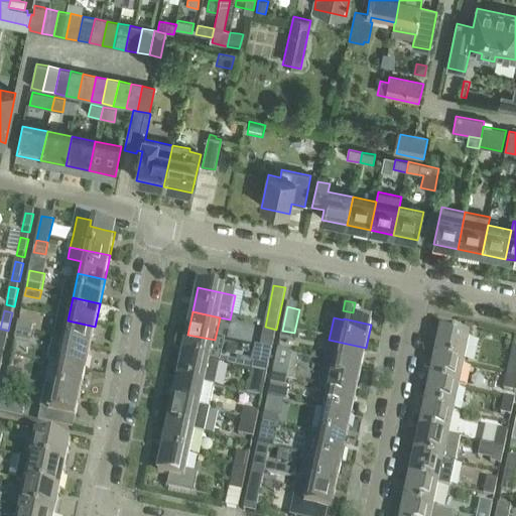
[(68,320),(62,344),(90,350),(95,327),(68,320)]
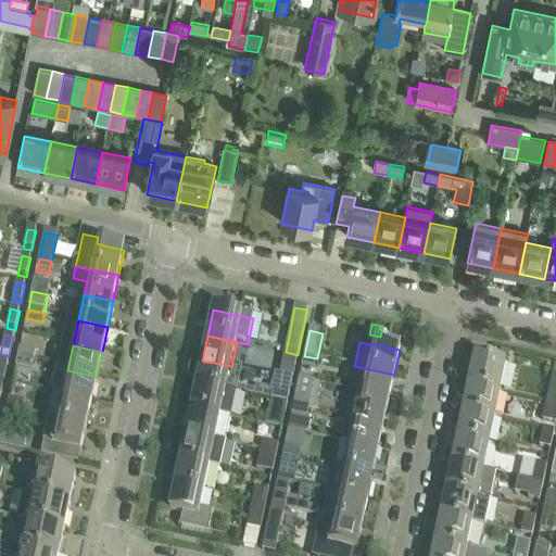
[(20,351),(17,359),(33,363),(35,354),(20,351)]
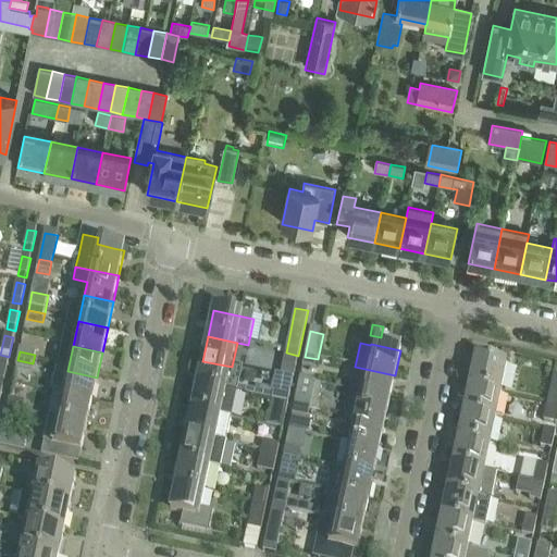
[(283,366),(296,368),(298,356),(286,353),(283,366)]
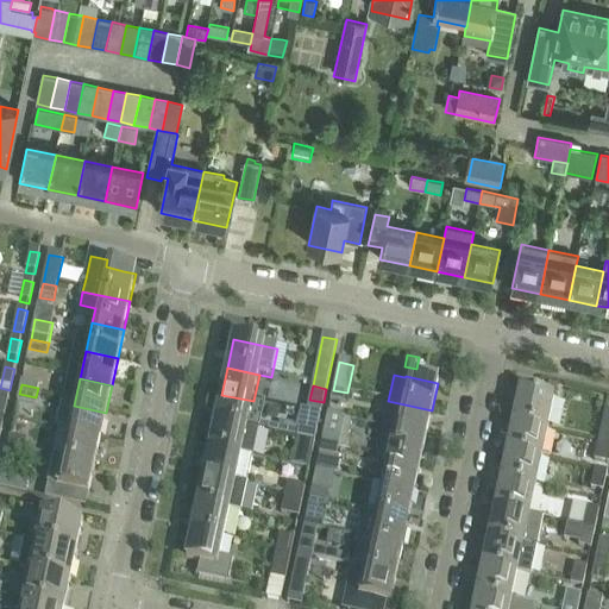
[(548,385),(546,397),(554,399),(557,387),(548,385)]
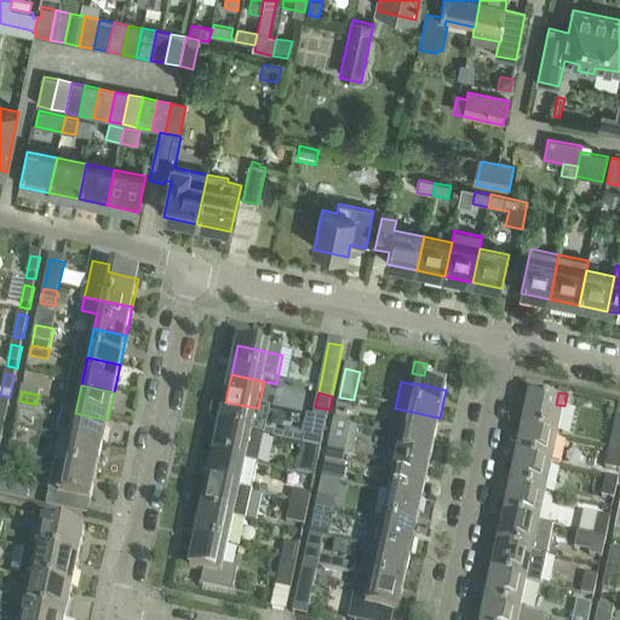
[(339,397),(337,412),(350,415),(354,400),(339,397)]
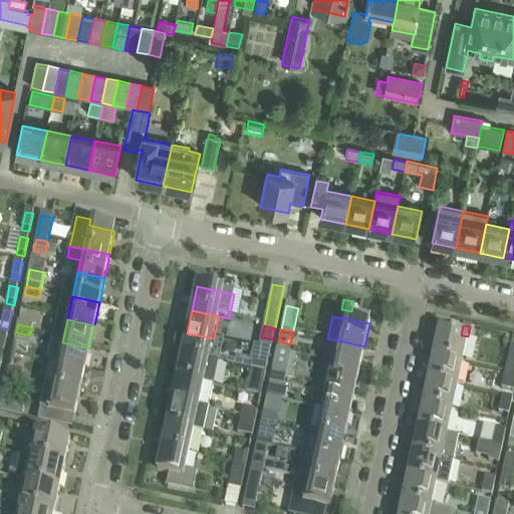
[(14,341),(28,344),(30,335),(16,332),(14,341)]
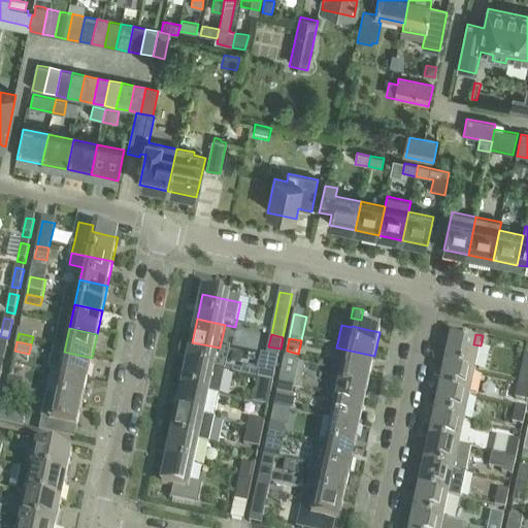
[(192,342),(187,366),(215,372),(225,374),(230,350),(220,348),(192,342)]
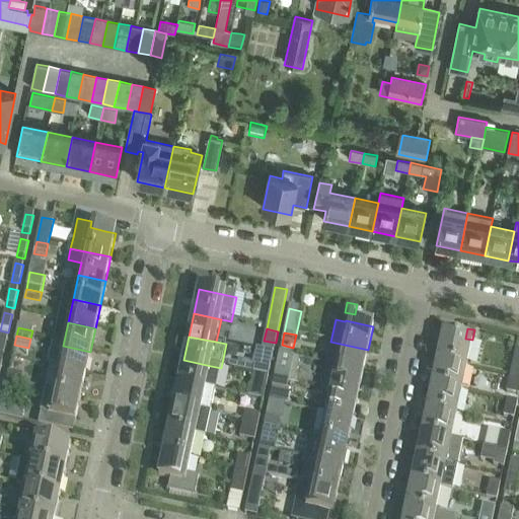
[(443,337),(438,362),(467,369),(473,343),(443,337)]
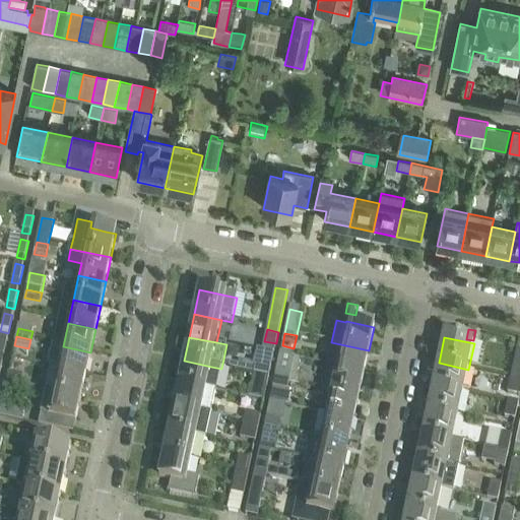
[(331,342),(328,363),(327,367),(365,374),(369,350),(331,342)]
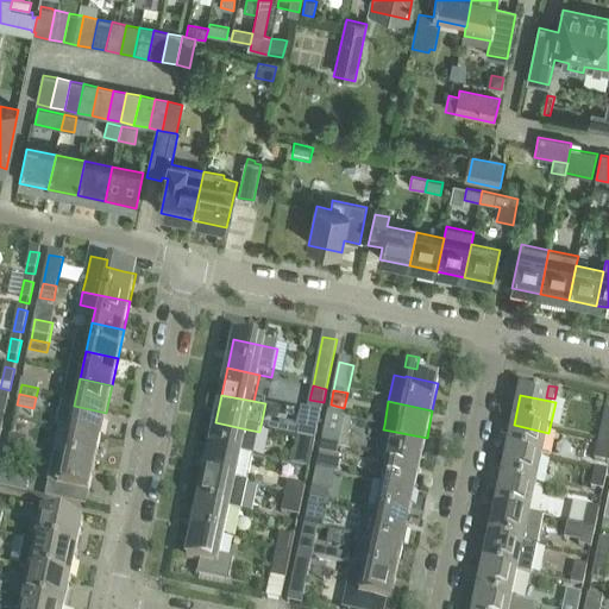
[(56,431),(68,433),(100,440),(106,413),(74,406),(74,407),(62,403),(56,431)]
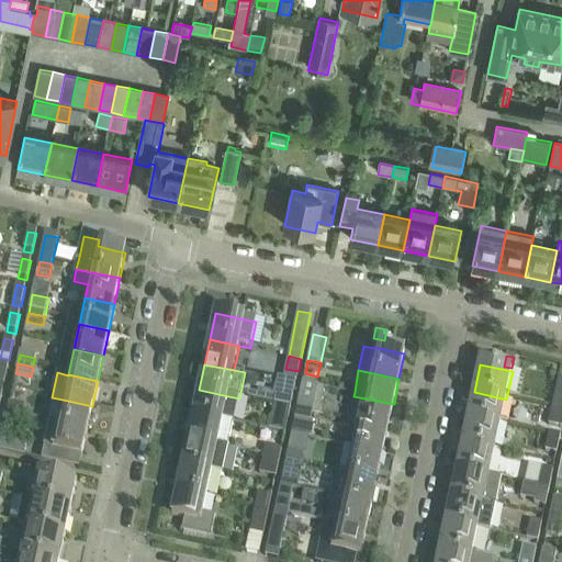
[(280,381),(278,393),(293,396),(295,384),(283,381),(280,381)]
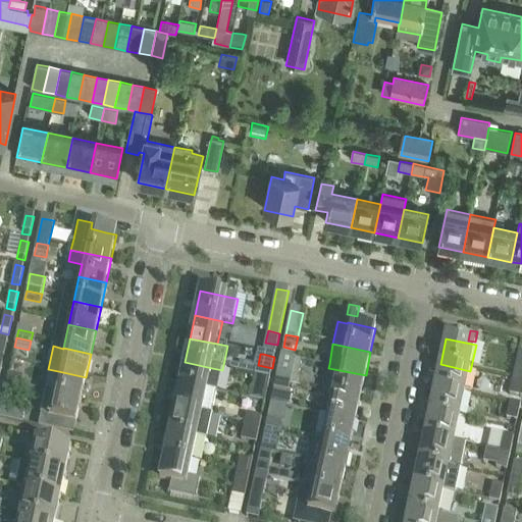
[(521,355),(518,354),(512,384),(521,386),(521,355)]
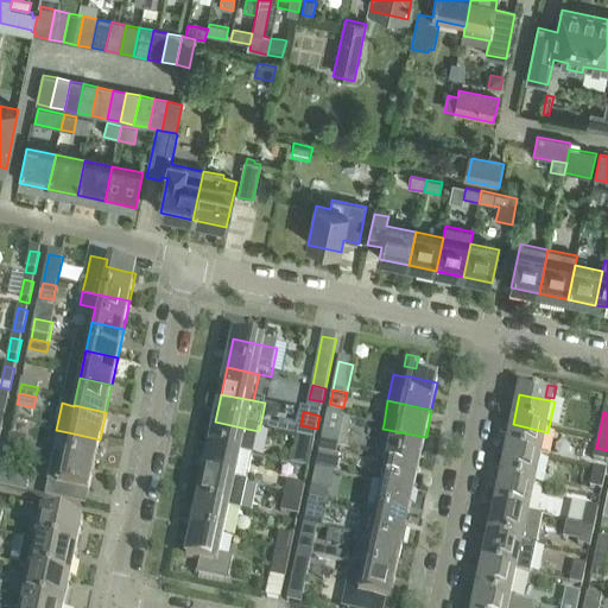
[(327,417),(321,444),(339,448),(342,431),(343,420),(327,417)]
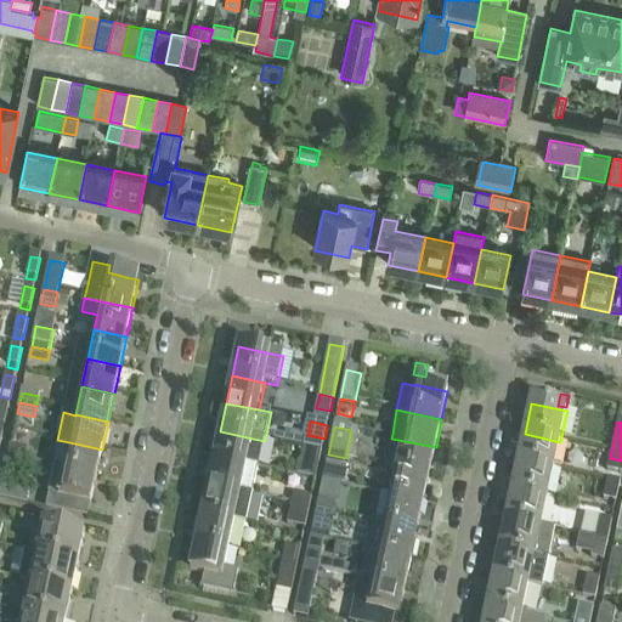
[(220,431),(214,461),(247,468),(259,470),(265,441),(253,439),(220,431)]
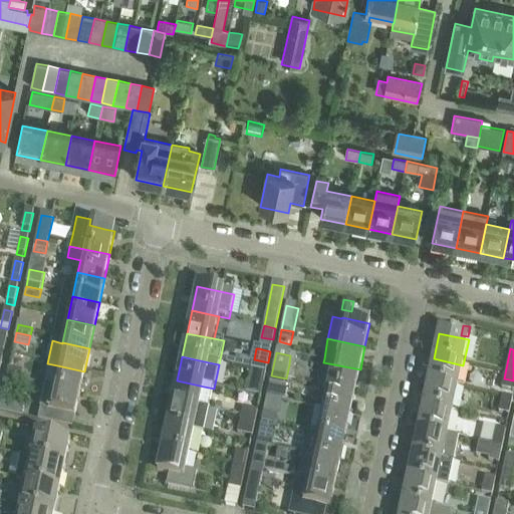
[(434,358),(429,382),(458,389),(463,365),(434,358)]
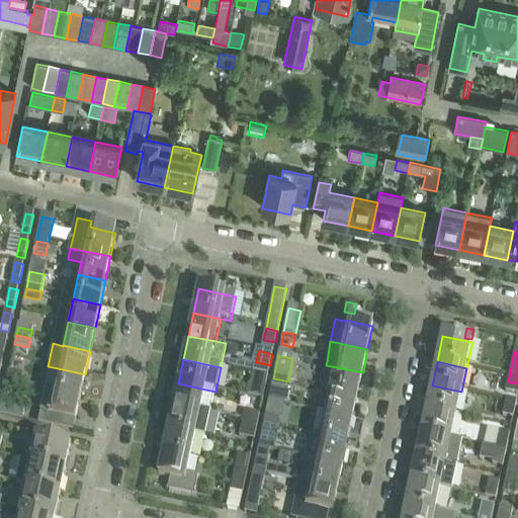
[(254,365),(252,374),(268,377),(269,368),(254,365)]
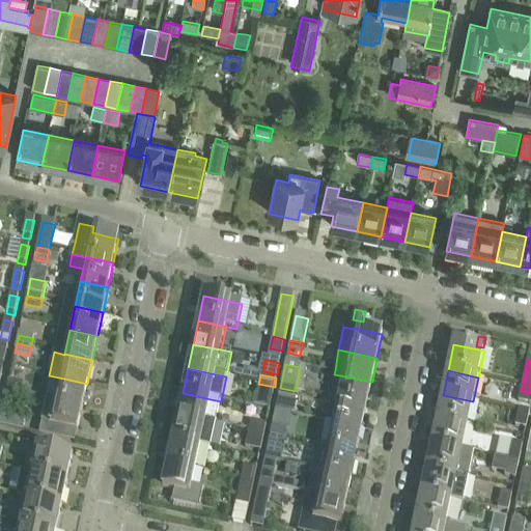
[(329,399),(338,401),(366,408),(372,382),(334,374),(329,399)]
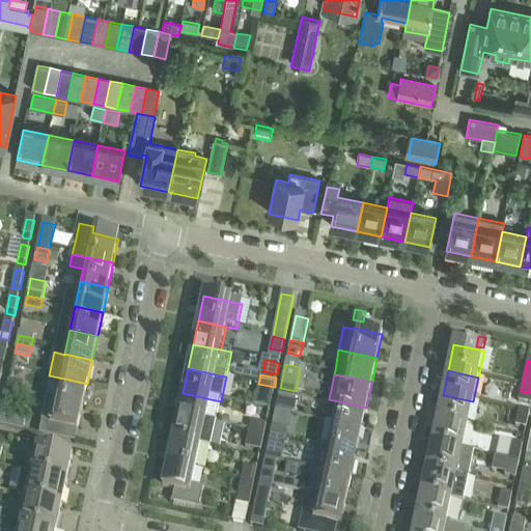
[(59,378),(54,401),(82,408),(87,384),(59,378)]
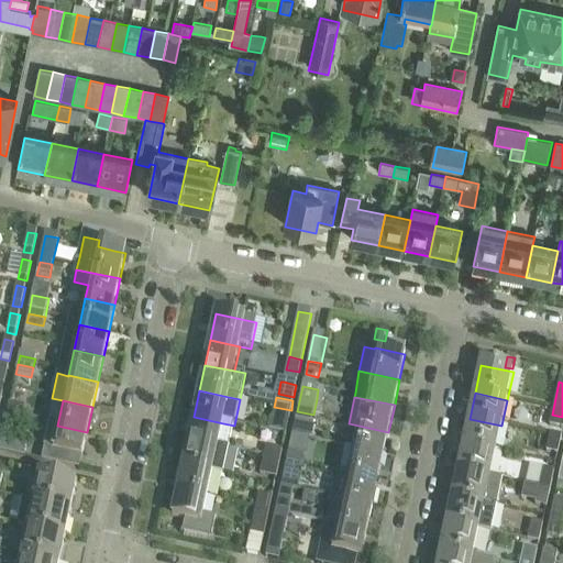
[(6,416),(7,416),(23,419),(25,409),(8,406),(6,416)]
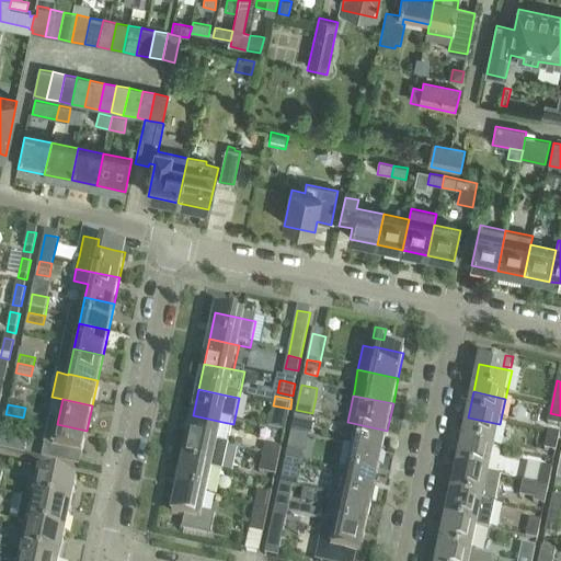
[(268,432),(284,435),(285,435),(290,409),(273,405),(268,432)]
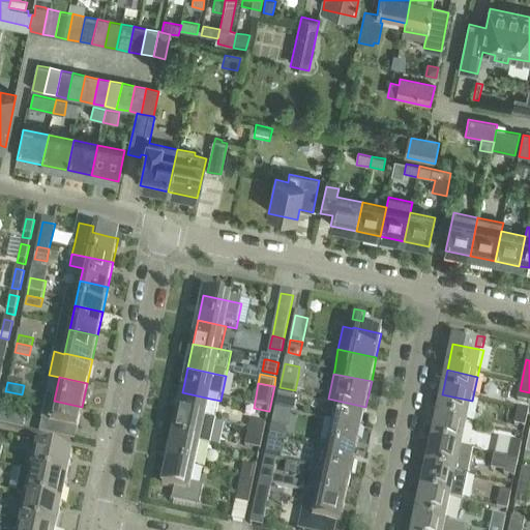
[(277,398),(293,401),(295,390),(280,387),(277,398)]
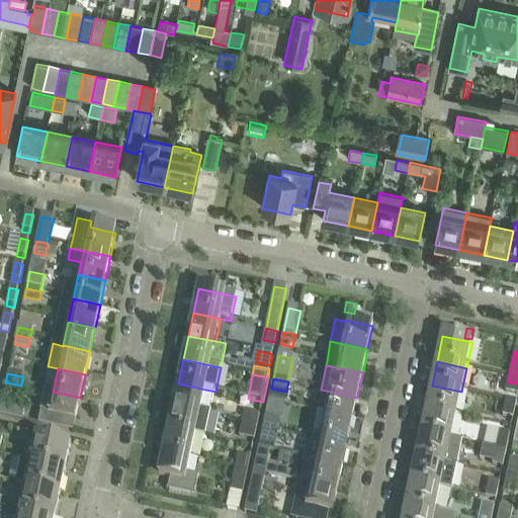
[(505,395),(517,398),(517,395),(517,383),(508,381),(505,395)]
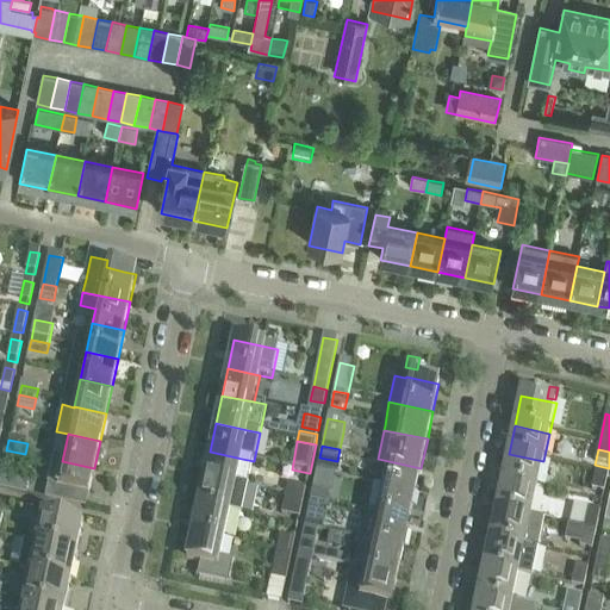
[(210,452),(205,478),(248,489),(254,461),(242,459),(210,452)]
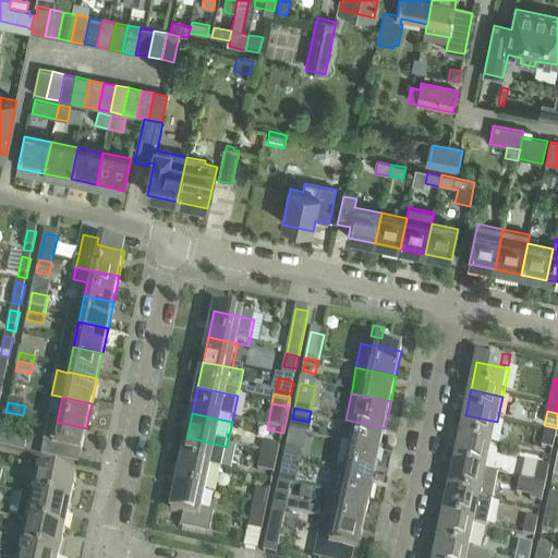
[(465,415),(460,441),(492,448),(497,422),(465,415)]
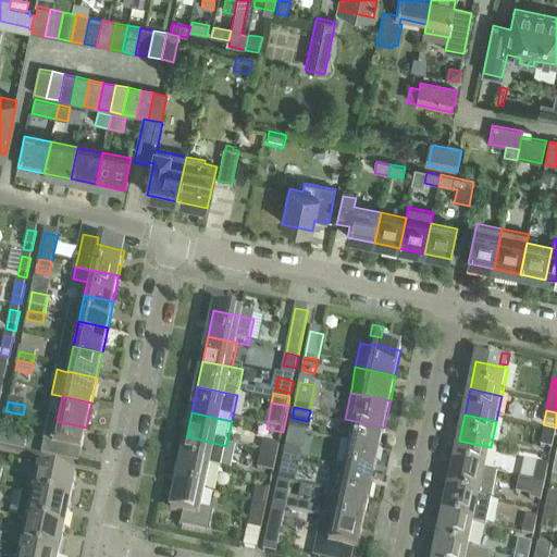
[(49,419),(40,458),(78,467),(86,428),(57,421),(49,419)]
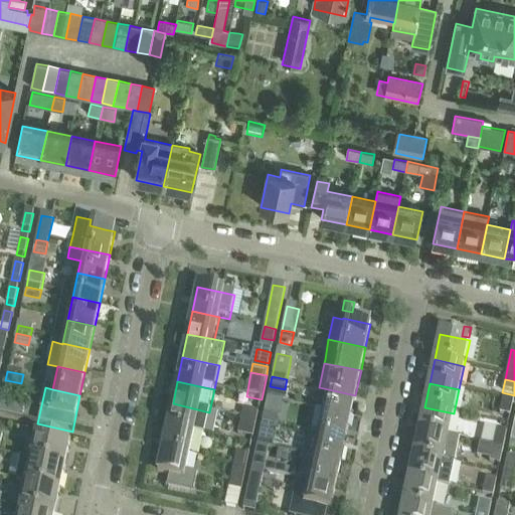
[(328,389),(323,412),(351,417),(355,395),(328,389)]
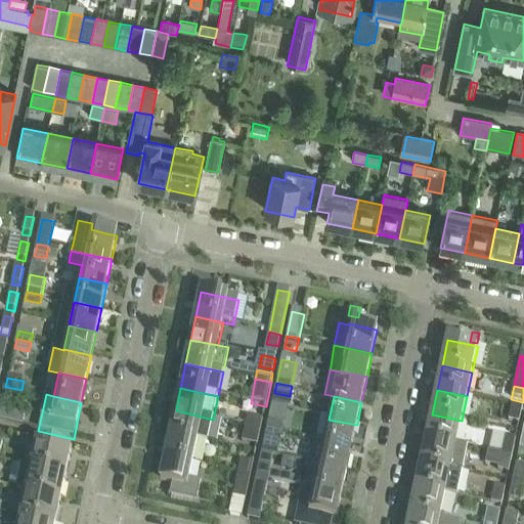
[(508,424),(519,426),(522,408),(512,405),(508,424)]
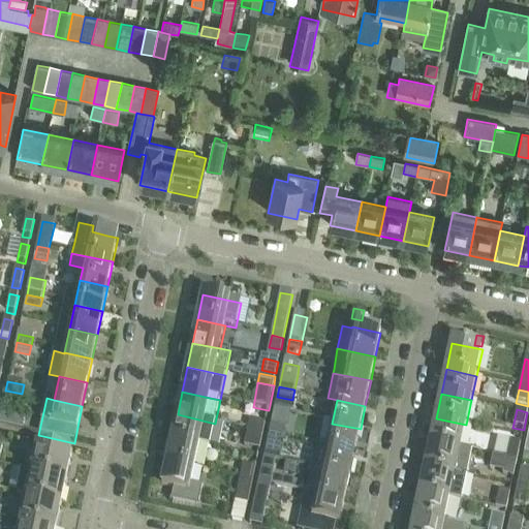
[(0,417),(0,426),(22,432),(23,432),(25,419),(1,414),(0,417)]
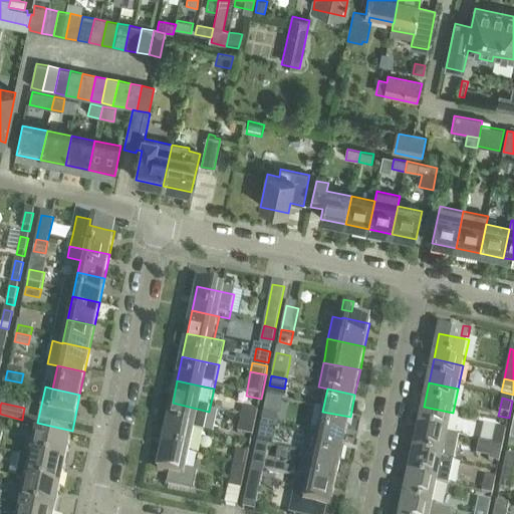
[(173,403),(167,427),(194,433),(204,436),(209,412),(173,403)]
